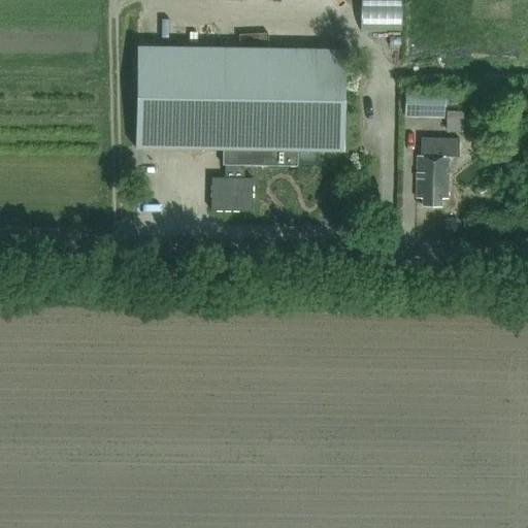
[(137,47),(135,149),(224,150),(224,166),(225,166),(225,178),(211,178),(210,211),(253,211),(253,178),(243,178),(244,166),(297,167),(297,152),(343,153),(345,51),(137,47)]
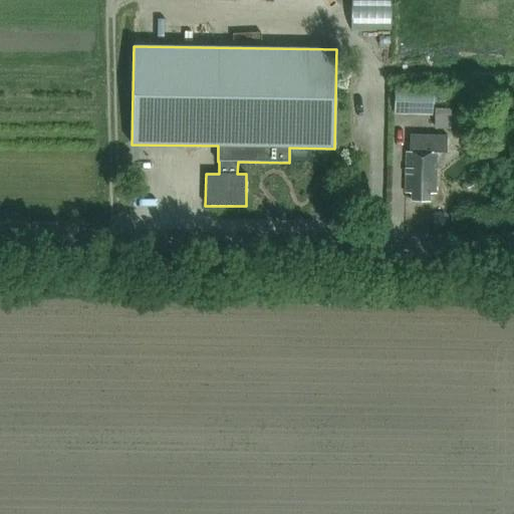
[(394,86),(393,115),(431,116),(432,88),(394,86)]
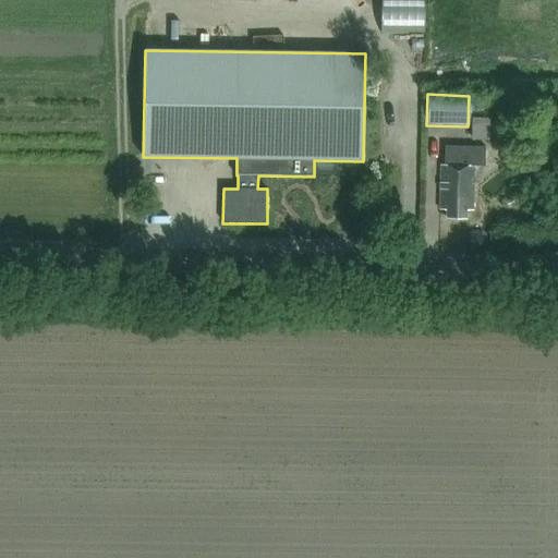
[(471,141),(488,141),(488,119),(471,119),(471,141)]
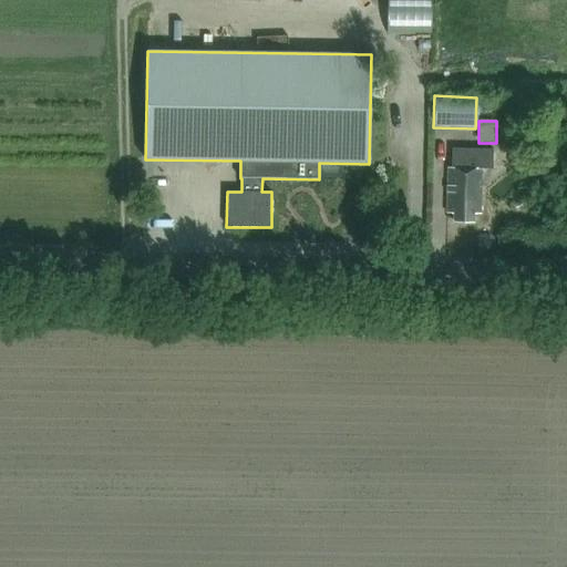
[(450,167),(447,214),(455,214),(455,222),(473,222),(473,214),(480,215),(482,168),(493,169),(493,148),(453,148),(452,167),(450,167)]
